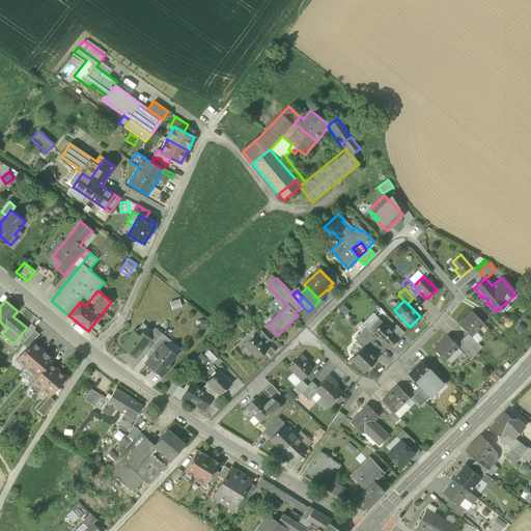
[(295,312),(297,315),(304,308),(302,305),(295,312)]
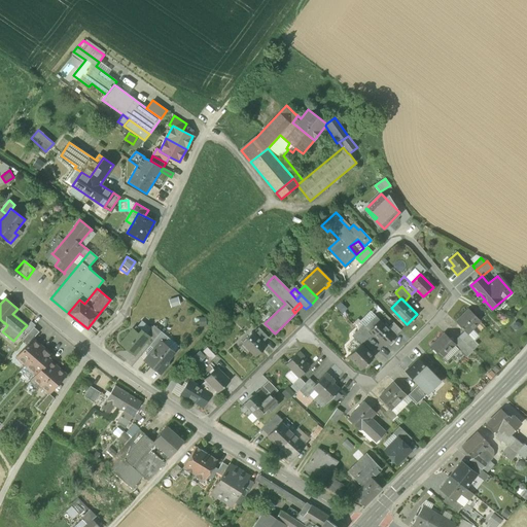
[(464,331),(467,334),(481,321),(468,309),(456,322),(464,331)]
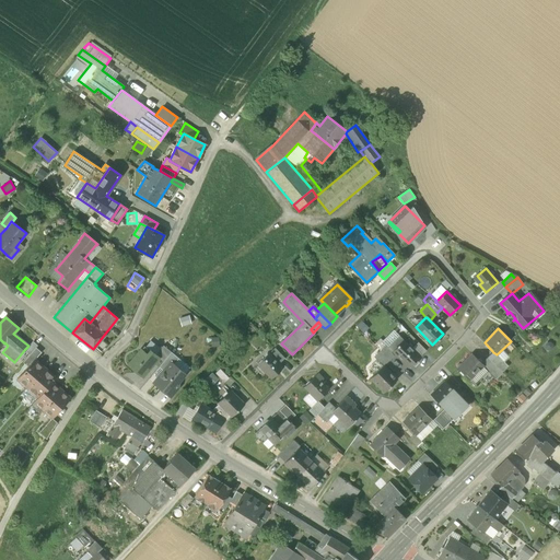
[(399,336),(393,342),(397,347),(393,351),(396,354),(409,368),(420,357),(412,349),(399,336)]
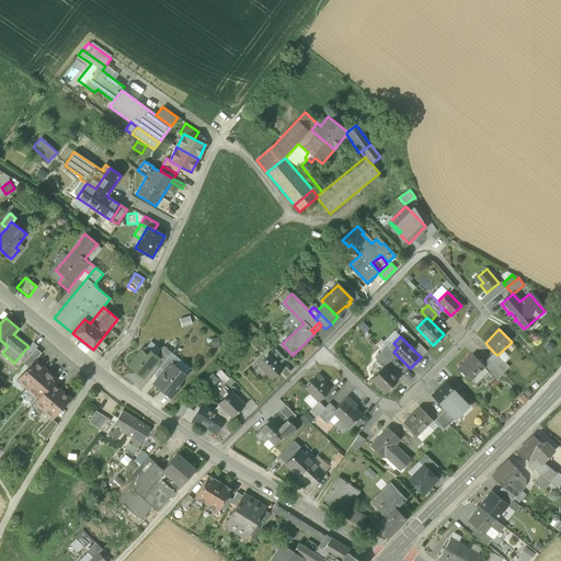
[(93,350),(99,355),(107,345),(101,340),(93,350)]
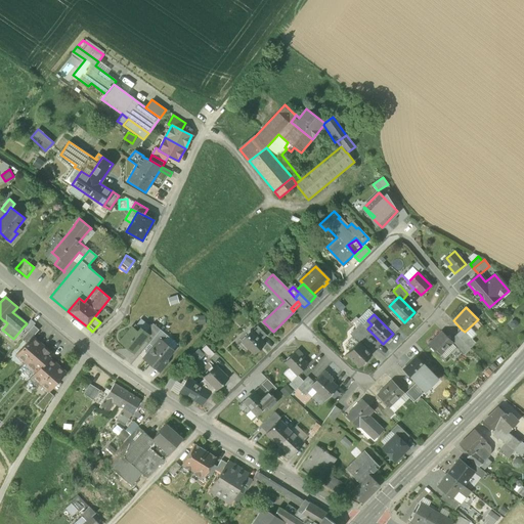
[(23,328),(28,332),(34,325),(35,323),(31,319),(27,323),(23,328)]
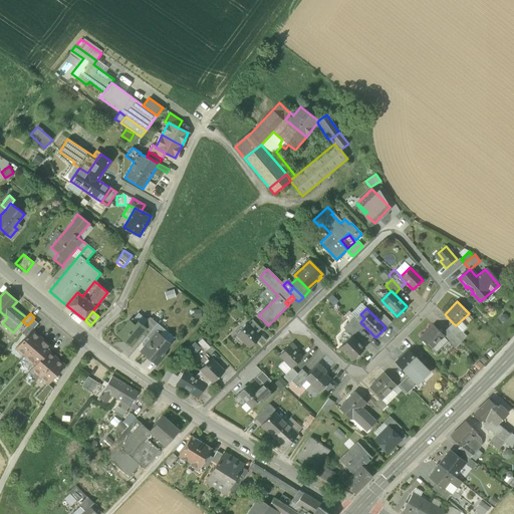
[(356,317),(360,322),(364,318),(360,314),(356,317)]
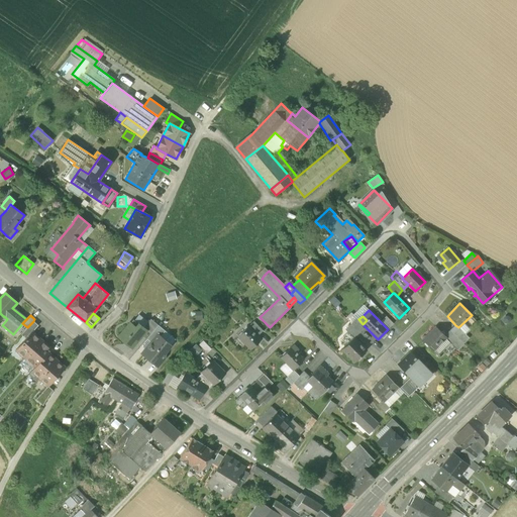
[(381,322),(388,329),(394,324),(387,317),(381,322)]
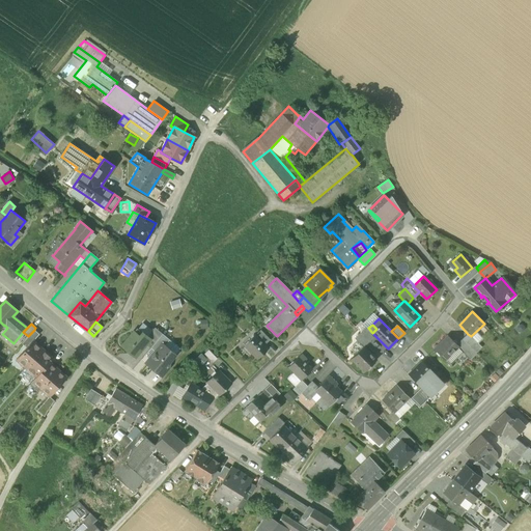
[(367,327),(361,333),(369,342),(375,336),(372,333),(368,328),(367,327)]
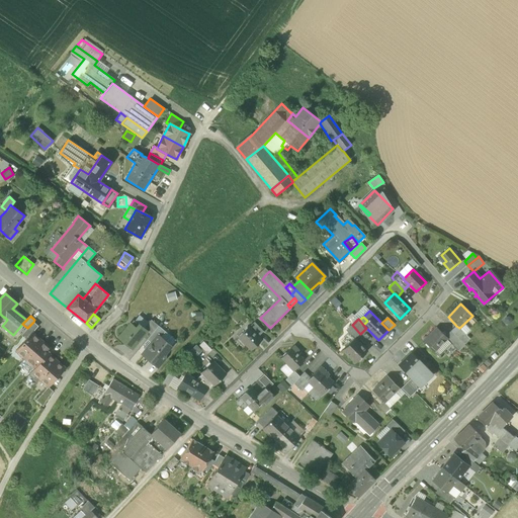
[(134,320),(130,324),(136,328),(139,325),(134,320)]
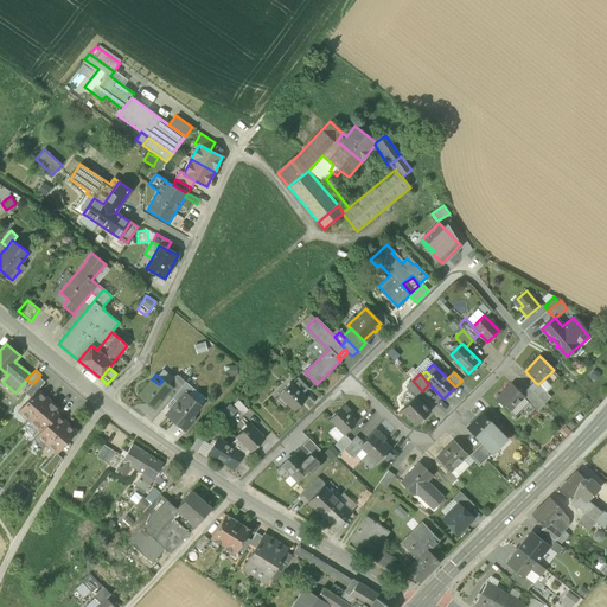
[(166,394),(172,398),(185,382),(177,375),(168,385),(171,388),(166,394)]
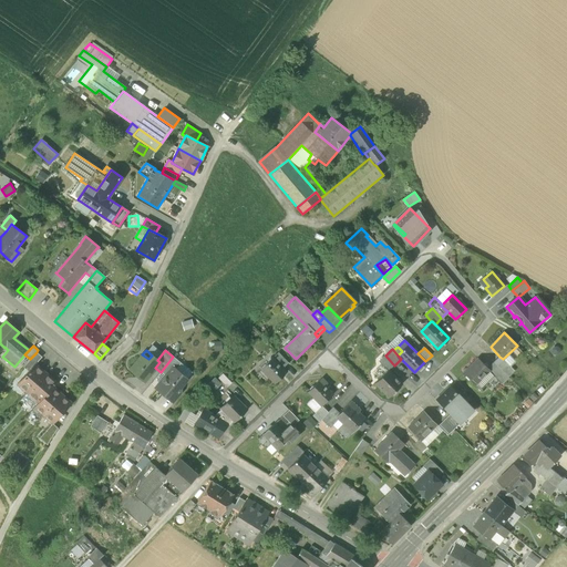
[(42,357),(37,352),(30,359),(23,367),(28,371),(34,364),(35,364),(42,357)]
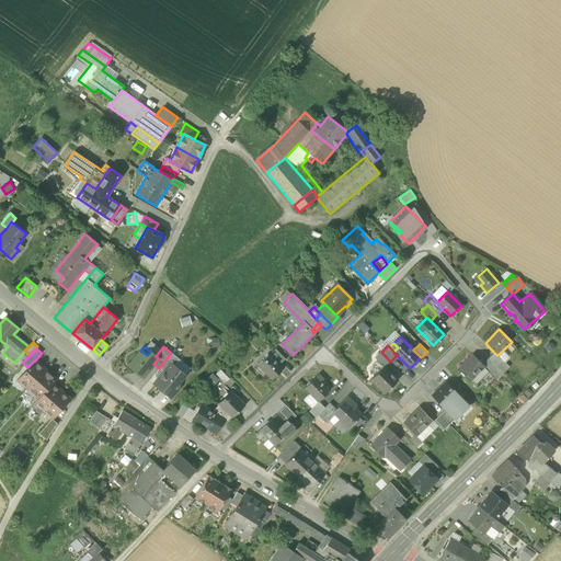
[(270,355),(278,365),(285,358),(276,348),(275,348),(270,355)]
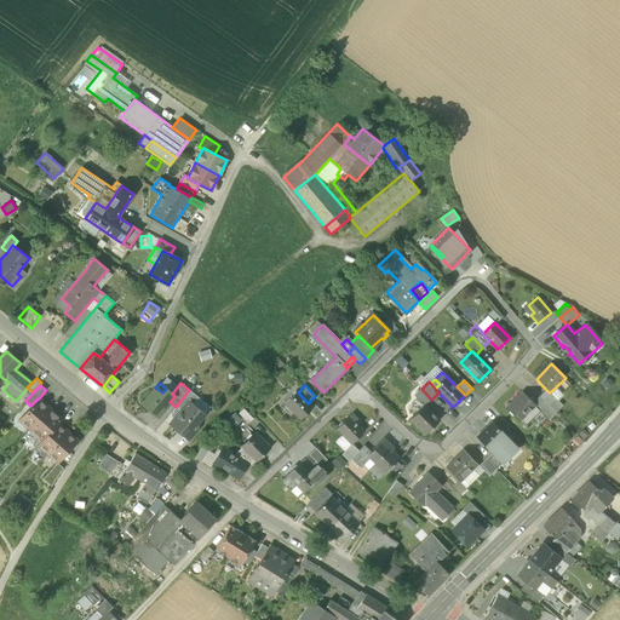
[(142,405),(155,414),(158,413),(159,414),(170,402),(174,396),(172,394),(166,389),(162,392),(155,388),(142,405)]
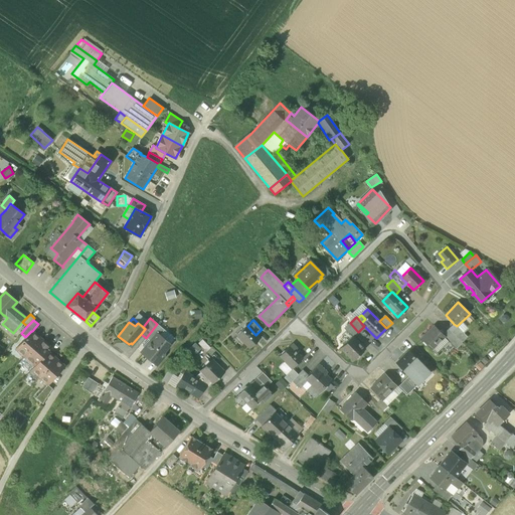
[(353,337),(358,332),(350,323),(344,329),(352,337),(352,336),(353,337)]
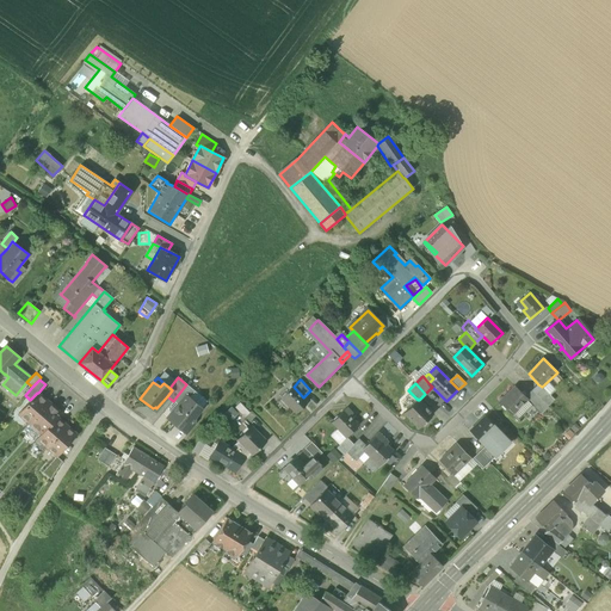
[(195,392),(186,384),(173,401),(178,405),(186,396),(189,399),(195,392)]
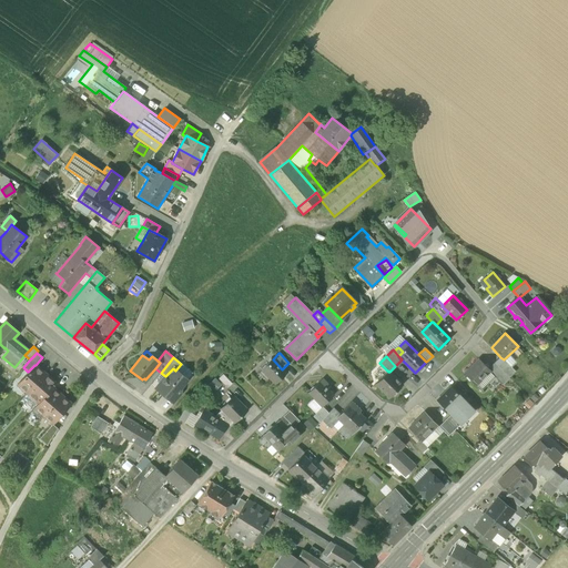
[(500,357),(494,363),(509,377),(516,372),(504,359),(500,357)]
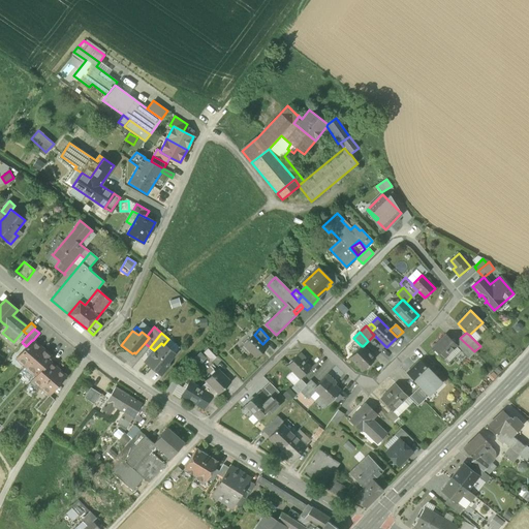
[(244,344),(256,358),(267,347),(262,344),(254,335),(244,344)]
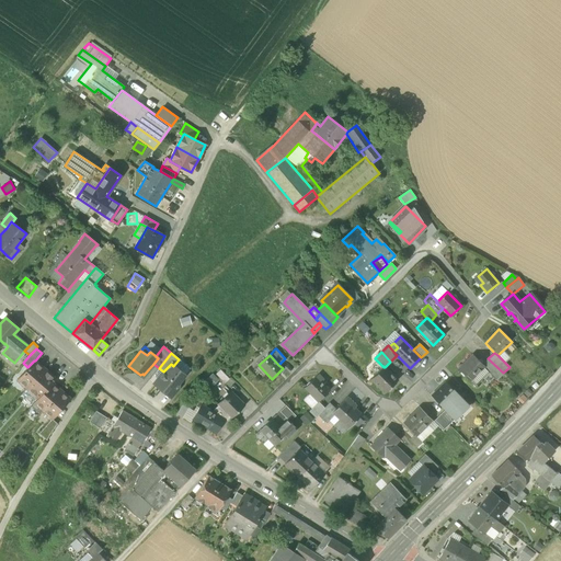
[(458,369),(470,381),(484,368),(485,367),(481,363),(473,355),(458,369)]
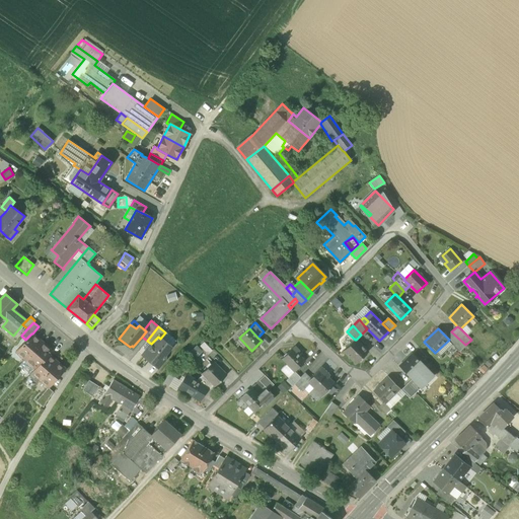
[(459,352),(465,345),(451,331),(448,335),(447,335),(445,336),(449,340),(448,341),(452,344),(459,352)]
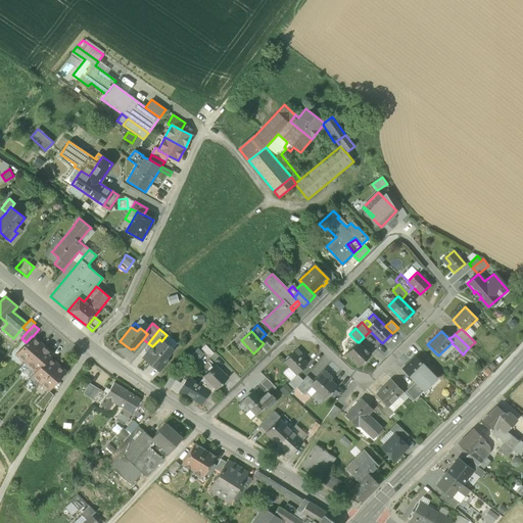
[(15,354),(25,363),(41,343),(33,336),(32,336),(26,342),(15,354)]
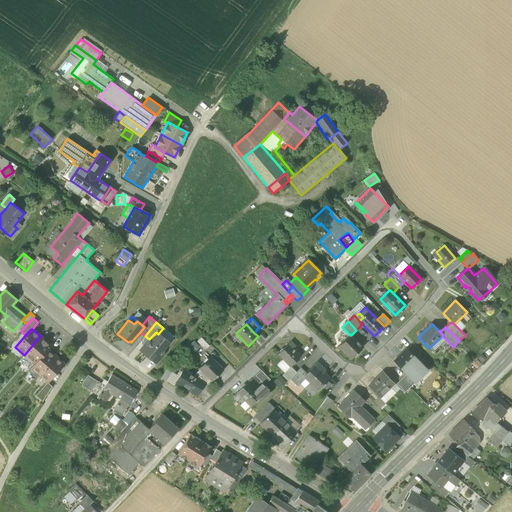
[(141,350),(155,362),(162,354),(162,350),(168,342),(158,334),(156,332),(149,339),(141,350)]
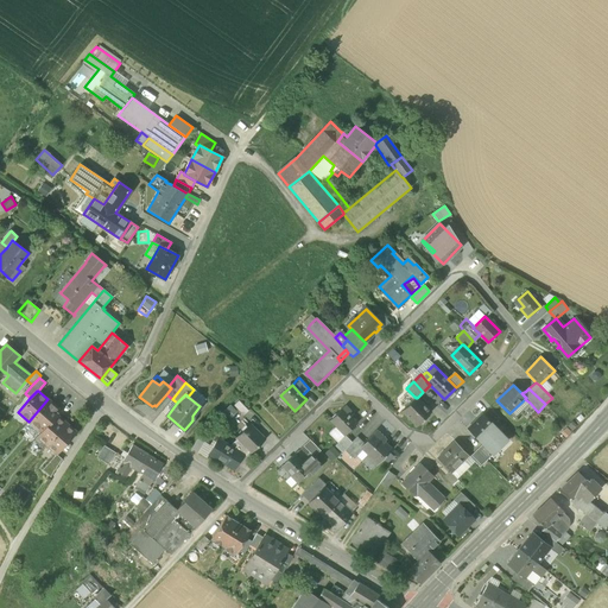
[(403,411),(417,426),(431,412),(417,398),(416,397),(416,398),(403,411)]
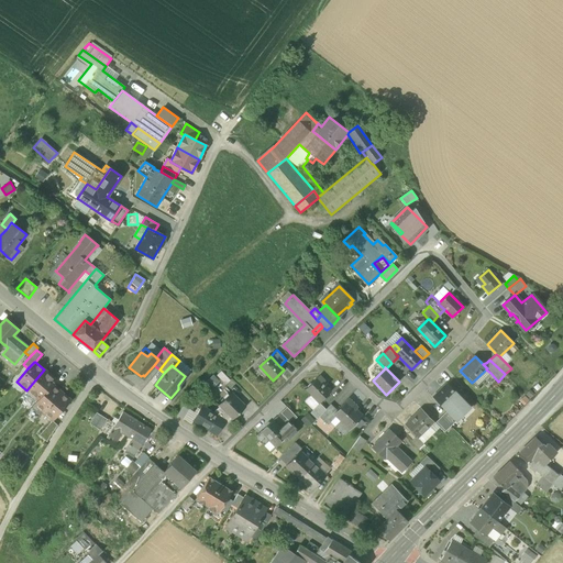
[(26,390),(39,400),(52,385),(56,381),(44,370),(26,390)]
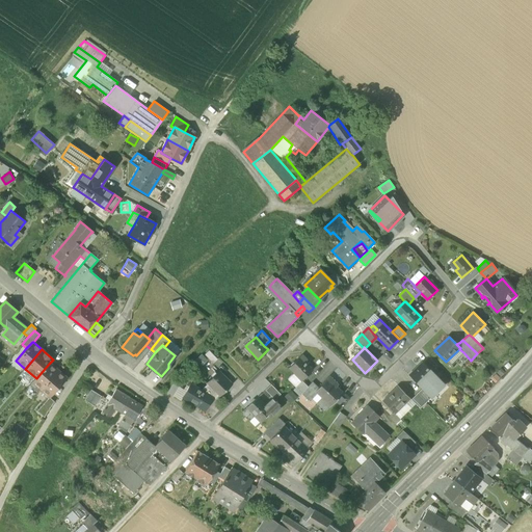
[(459,349),(446,362),(450,366),(463,352),(459,349)]
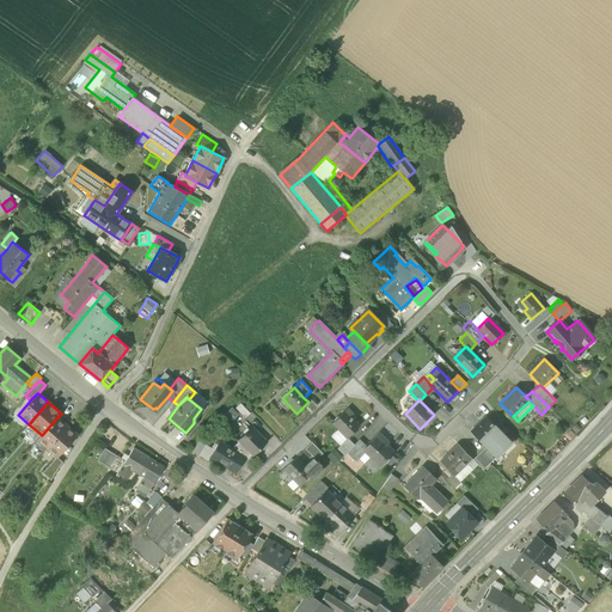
[(236,409),(245,418),(250,414),(240,403),(236,409)]
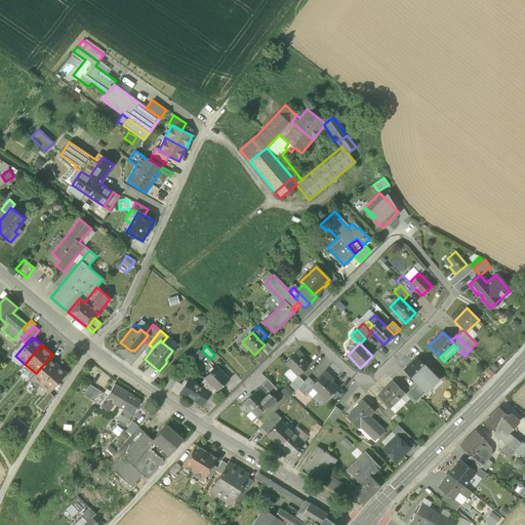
[(199,360),(204,354),(198,349),(193,355),(199,360)]
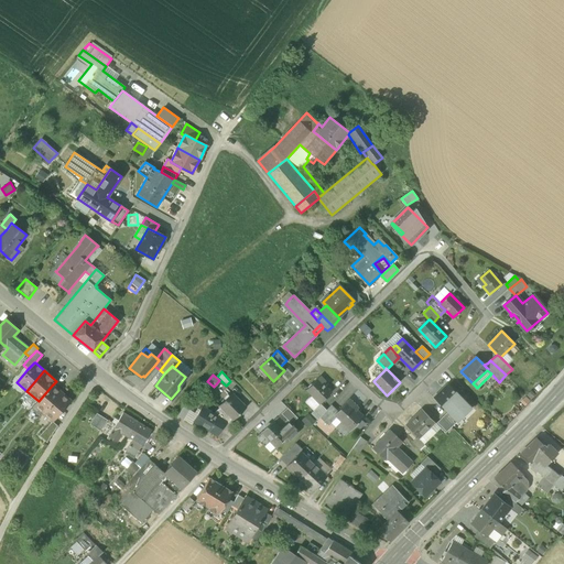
[(306,389),(320,403),(331,393),(323,384),(325,382),(320,377),(306,389)]
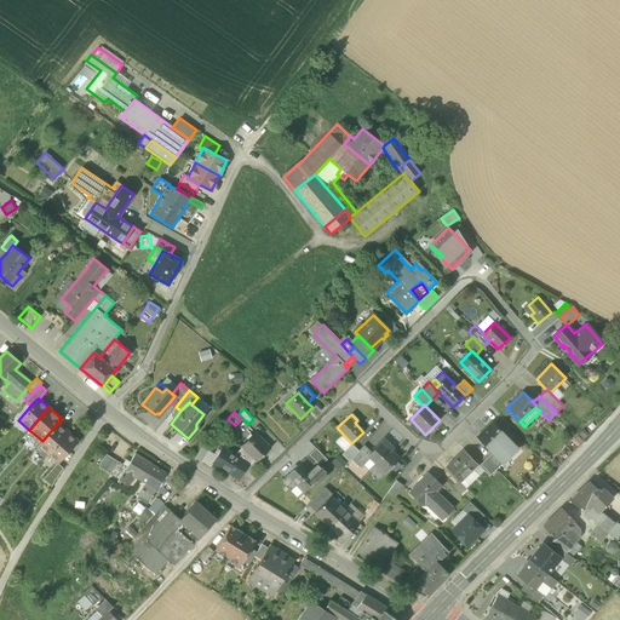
[(477,437),(489,449),(504,435),(492,423),(477,437)]
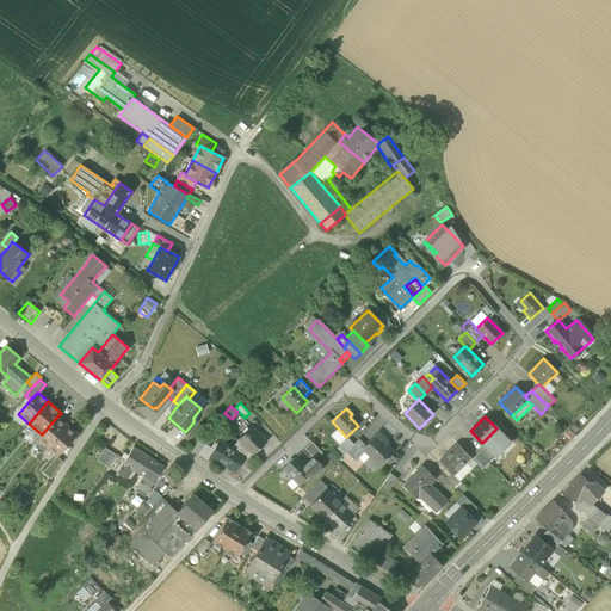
[(37,439),(47,446),(66,425),(56,418),(42,434),(37,439)]
